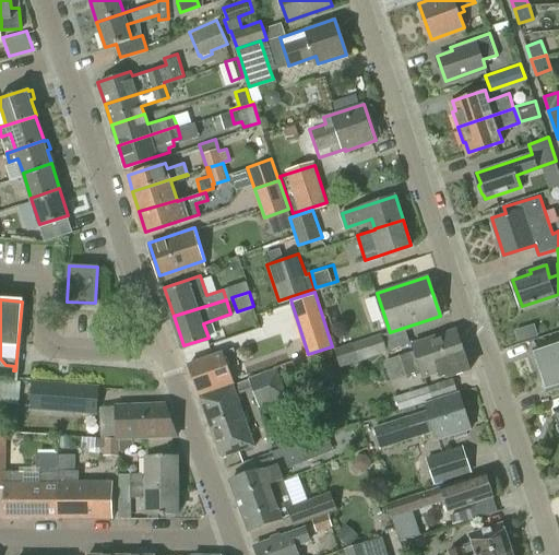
[(520,326),(524,338),(543,331),(539,319),(520,326)]
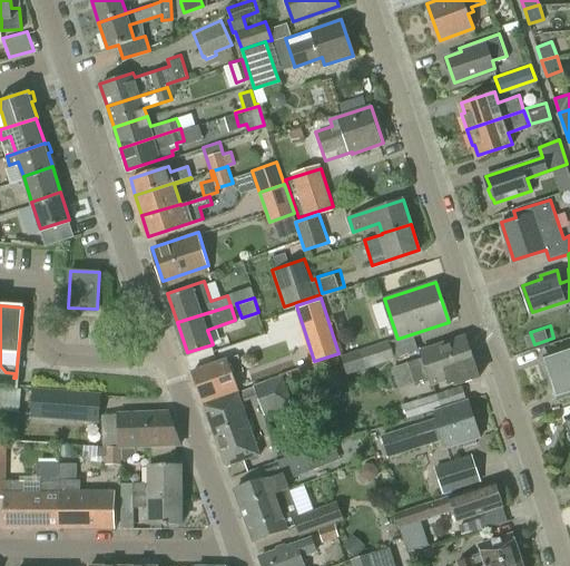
[(459,379),(460,382),(479,377),(465,334),(422,349),(424,355),(409,360),(415,381),(431,376),(433,383),(449,378),(451,382),(459,379)]
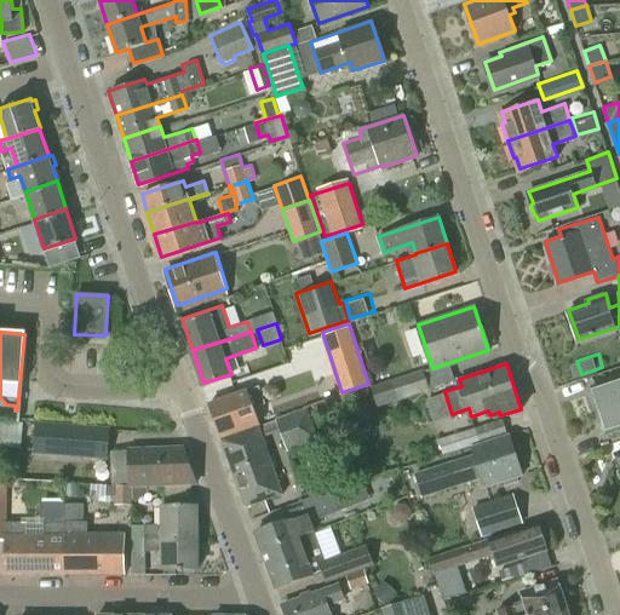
[(377,406),(395,400),(430,388),(423,367),(388,379),(371,385),(377,406)]
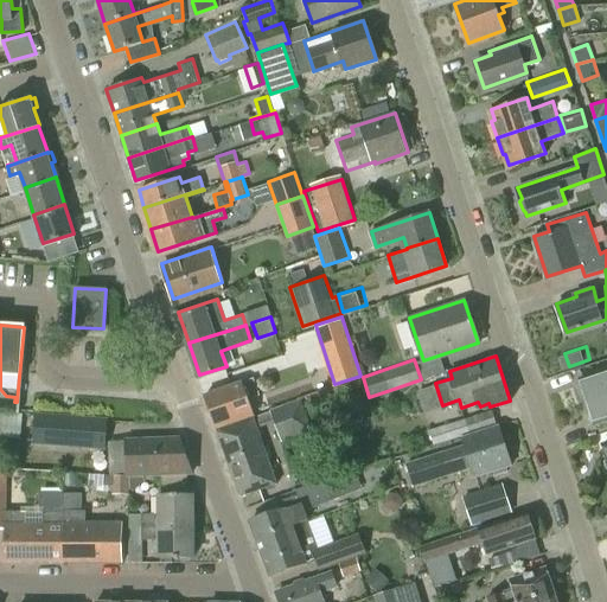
[(586,391),(589,399),(606,394),(606,367),(581,377),(582,379),(580,383),(582,388),(586,391)]
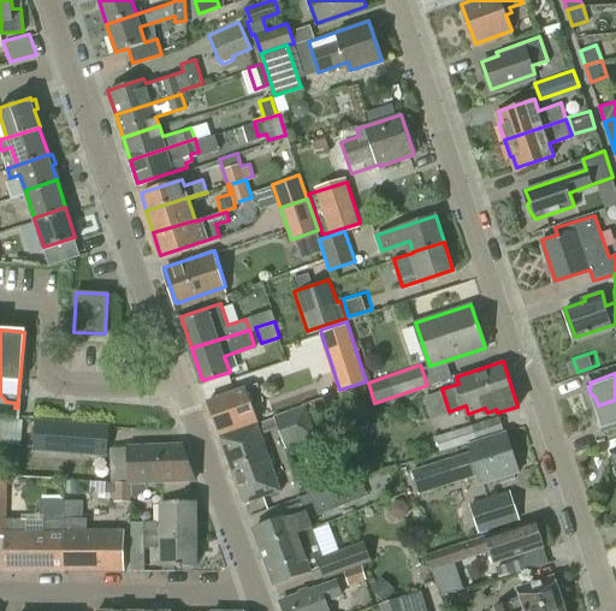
[(256,381),(246,385),(209,397),(220,432),(258,420),(252,403),(262,399),(256,381)]
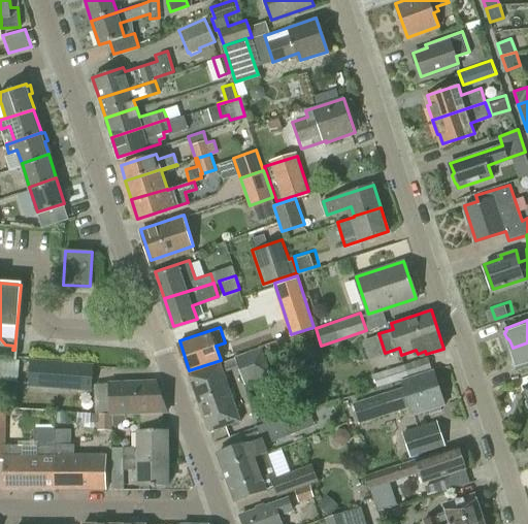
[(527,342),(513,348),(516,357),(513,361),(515,367),(519,366),(519,368),(527,365),(527,342)]
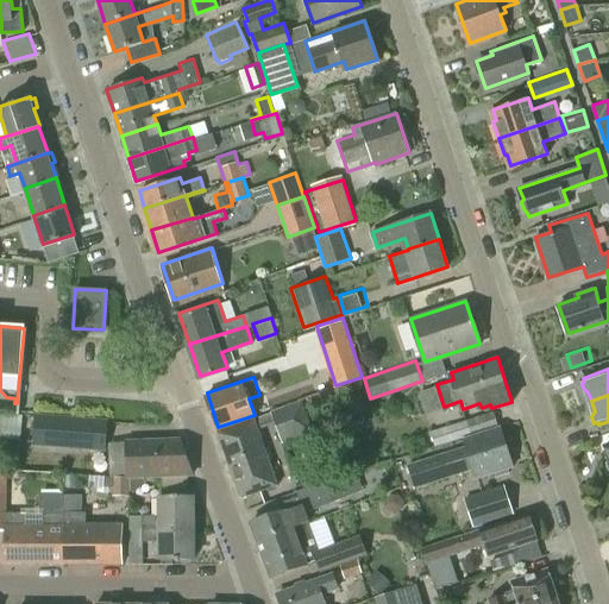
[(302,433),(303,435),(314,432),(302,397),(270,409),(282,440),(302,433)]
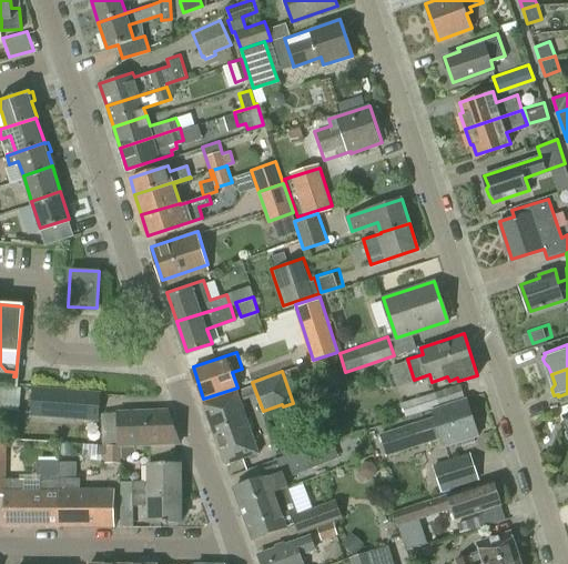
[(402,401),(405,414),(463,396),(459,383),(402,401)]
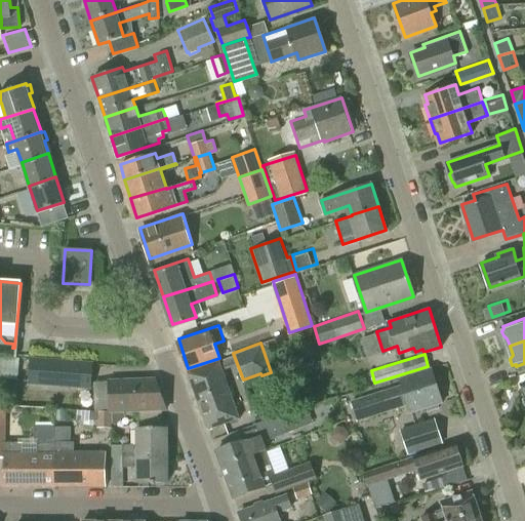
[(92,362),(30,357),(29,381),(91,386),(92,362)]
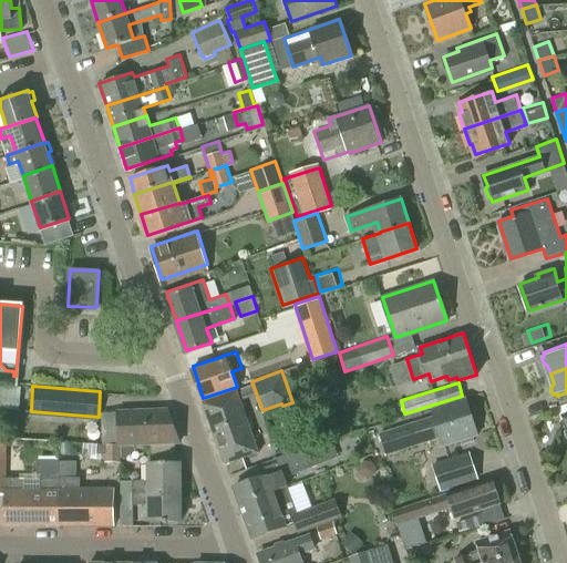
[(237,389),(205,400),(215,429),(225,461),(258,450),(247,418),(240,398),(237,389)]
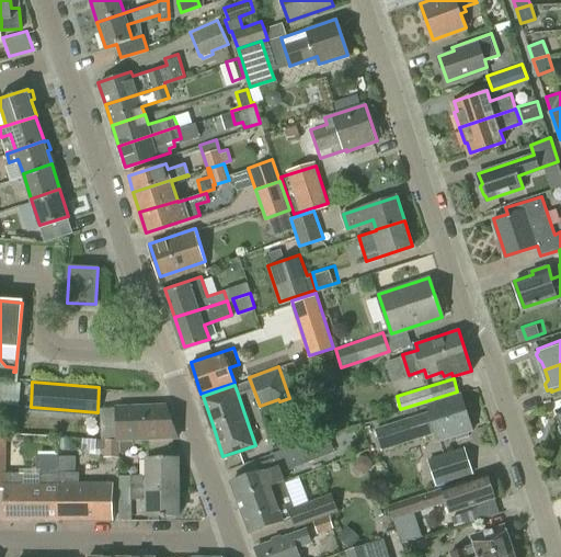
[(427,404),(430,409),(404,418),(376,427),(382,448),(411,440),(436,431),(438,435),(471,424),(461,393),(427,404)]
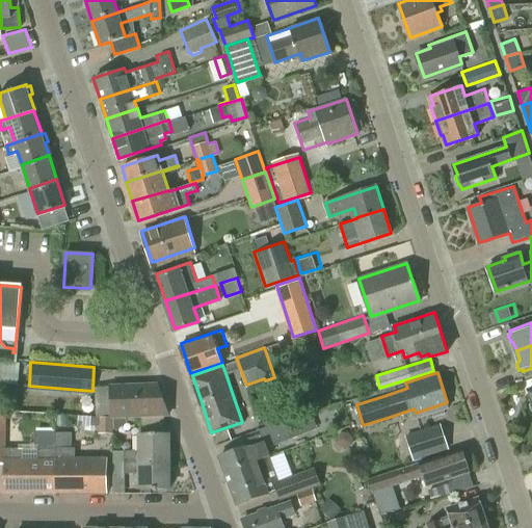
[(274,377),(265,380),(269,391),(278,388),(274,377)]
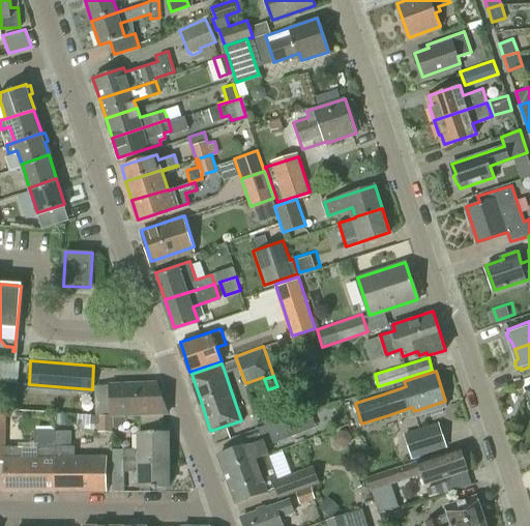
[(110,383),(111,411),(168,411),(156,381),(110,383)]
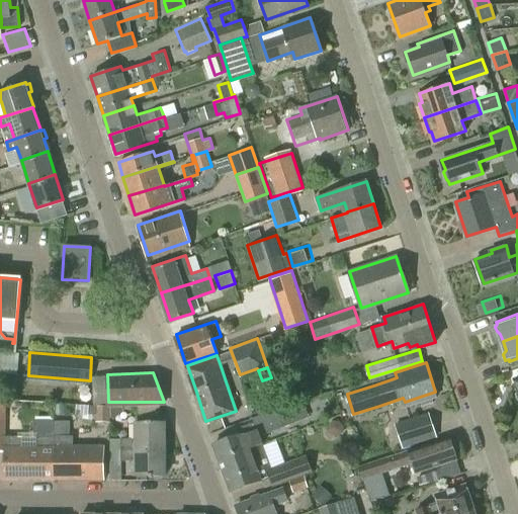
[(254,400),(258,413),(276,407),(271,394),(254,400)]
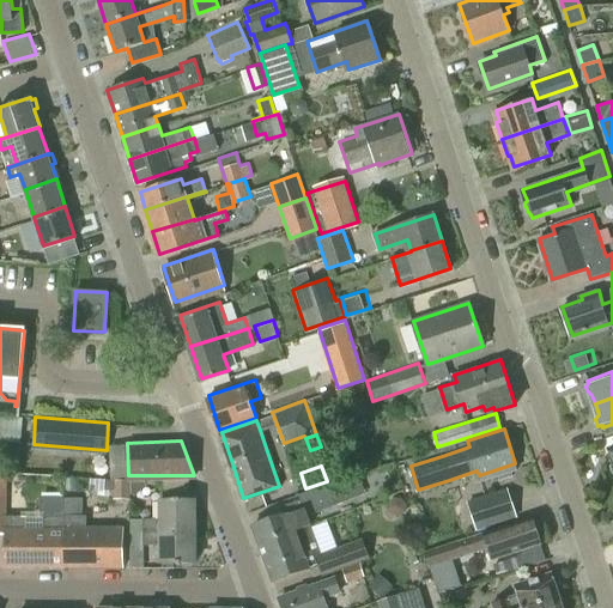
[(129,517),(129,529),(199,529),(199,515),(194,511),(194,498),(188,498),(188,476),(194,476),(194,475),(128,475),(129,479),(162,478),(162,498),(159,498),(159,521),(156,521),(156,517),(129,517)]
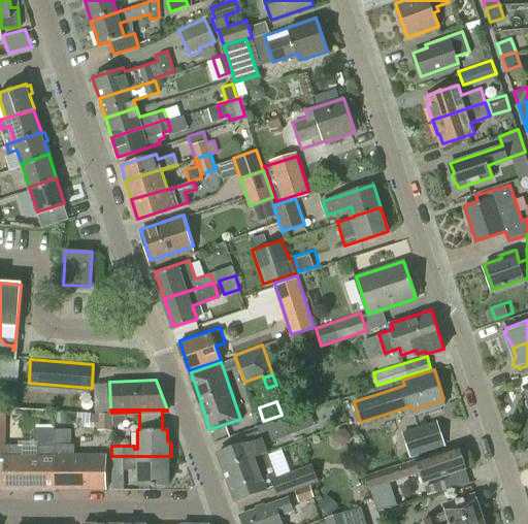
[(218,452),(223,466),(252,456),(254,454),(266,450),(264,443),(299,429),(293,413),(282,416),(282,415),(263,421),(264,422),(257,425),(259,429),(242,435),(244,441),(218,452)]
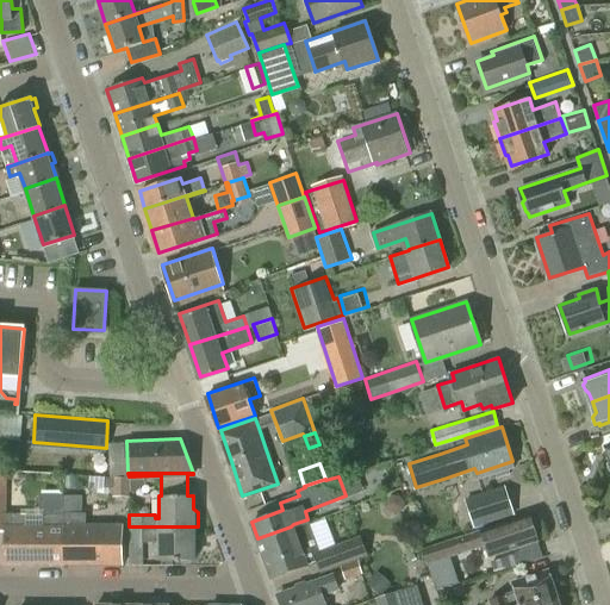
[(514,512),(504,484),(465,497),(473,525),(514,512)]
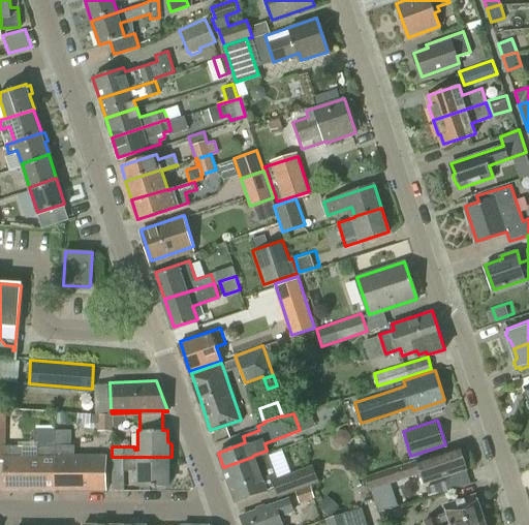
[(4,461),(3,487),(55,488),(56,444),(55,429),(36,429),(36,439),(36,444),(36,455),(25,455),(25,444),(18,444),(5,443),(4,443),(4,461)]
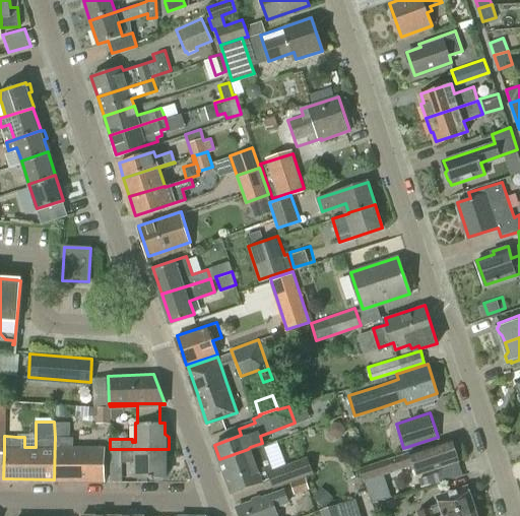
[(55,437),(54,479),(104,479),(105,447),(73,446),(73,437),(55,437)]
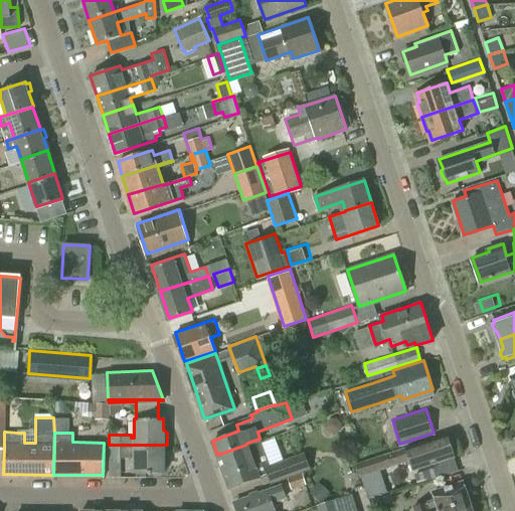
[(359,475),(360,474),(363,484),(368,485),(377,482),(381,475),(379,468),(410,458),(414,469),(455,456),(448,433),(356,463),(359,475)]
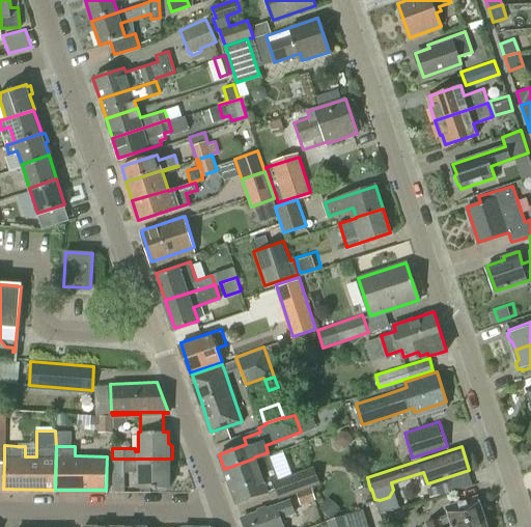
[(288,448),(276,451),(282,474),(295,470),(288,448)]
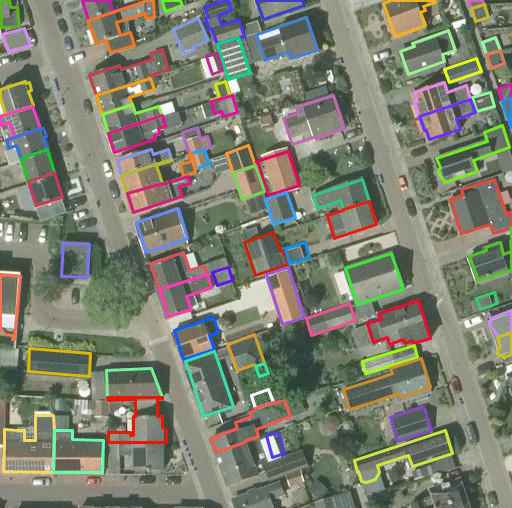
[(244,442),(216,452),(228,484),(258,473),(255,463),(260,461),(256,452),(263,449),(258,436),(246,440),(244,442)]
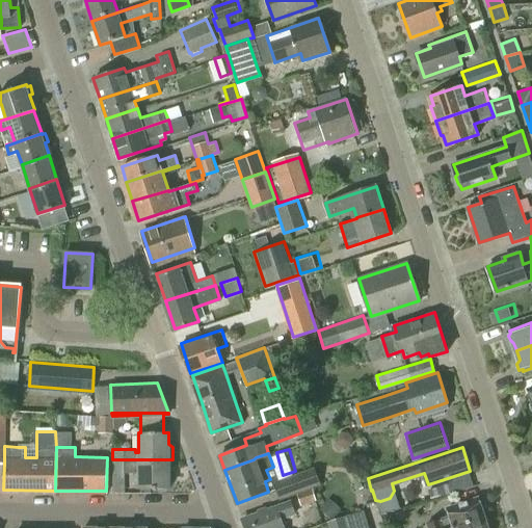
[(173,459),(112,459),(112,492),(125,492),(125,471),(135,471),(135,469),(138,469),(139,490),(168,490),(168,477),(173,474),(173,459)]
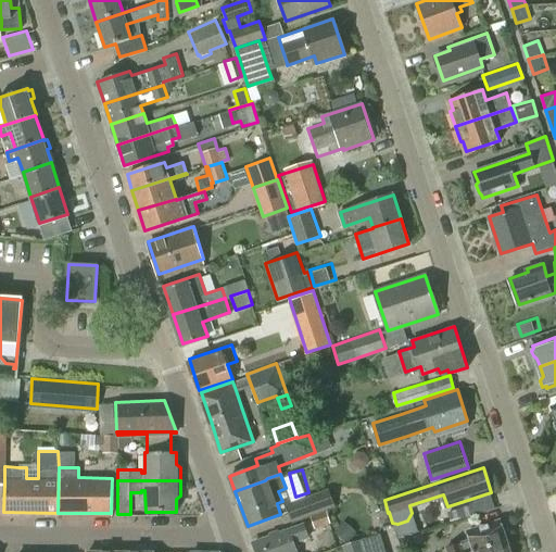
[(286,502),(292,521),(324,509),(326,509),(335,505),(327,487),(286,502)]
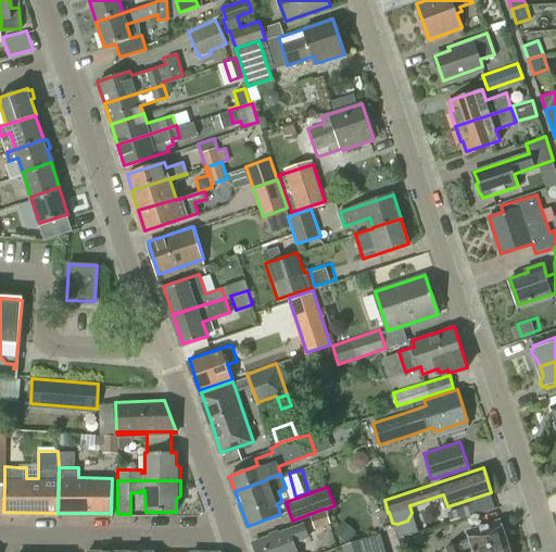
[(324,509),(292,521),(310,515),(314,527),(330,522),(326,509),(324,509)]
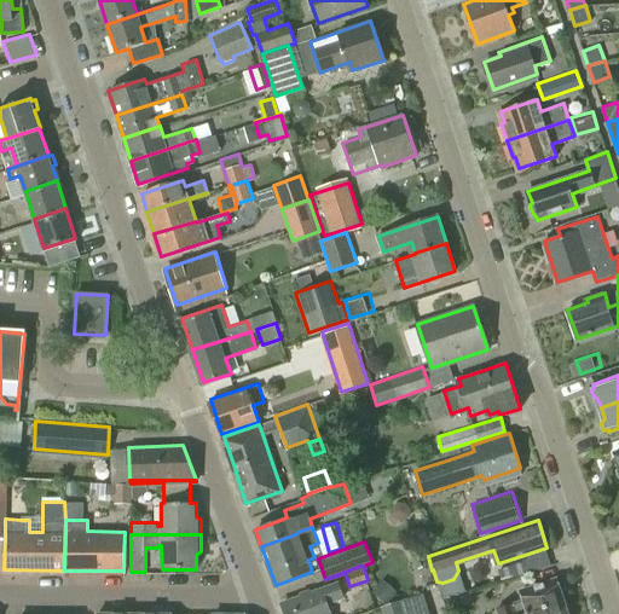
[(495,607),(496,613),(524,613),(567,600),(565,591),(560,590),(556,579),(521,590),(524,597),(495,607)]
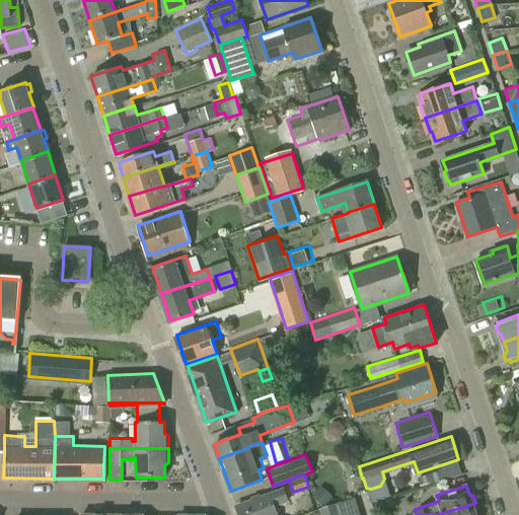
[(284,488),(236,504),(239,514),(277,514),(275,506),(288,501),(284,488)]
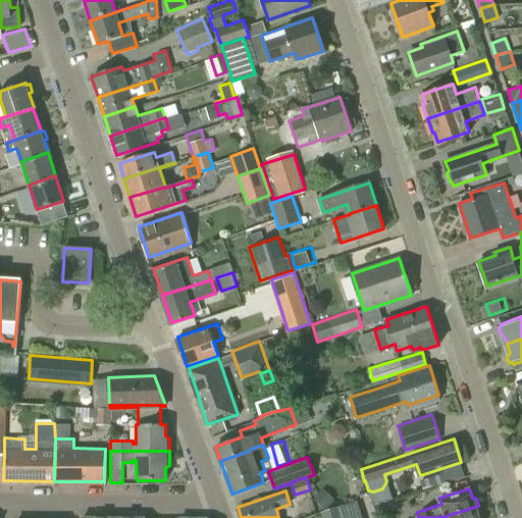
[(357,500),(337,505),(341,516),(360,510),(357,500)]
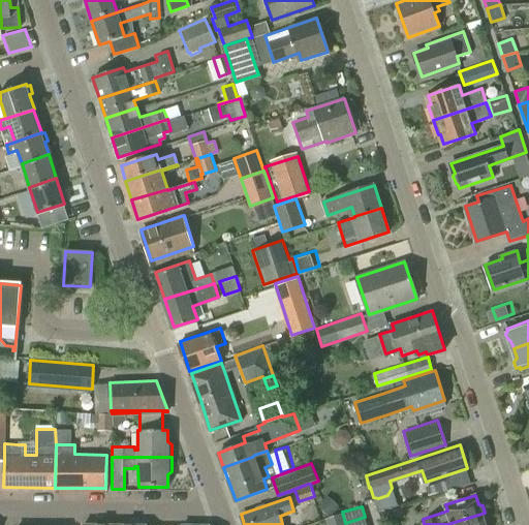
[(485,513),(447,524),(485,524),(486,524),(488,521),(485,513)]
